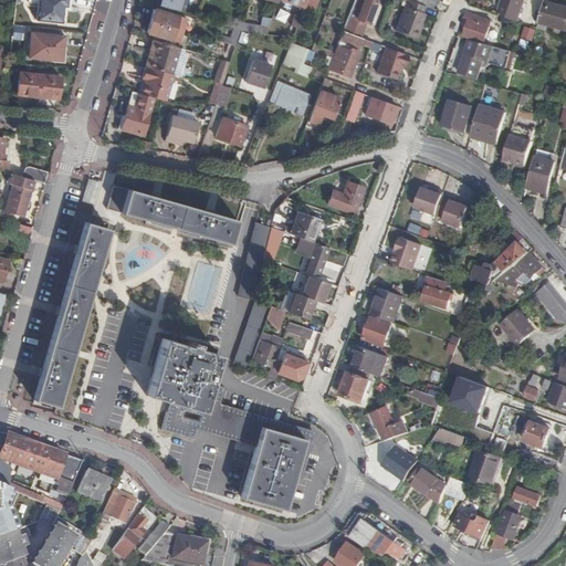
[(67,7),(67,0),(38,0),(37,20),(62,23),(63,7),(67,7)]
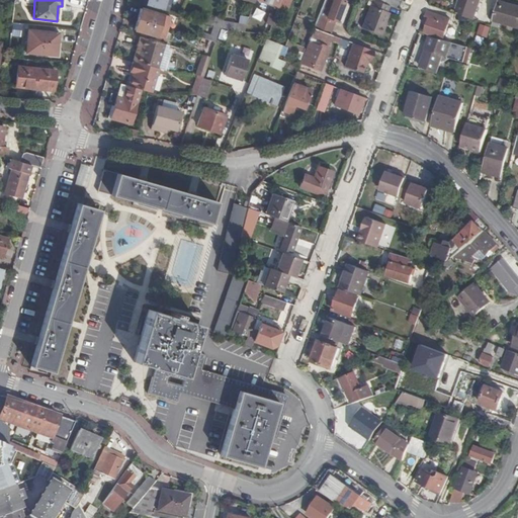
[(167,11),(170,0),(144,0),(143,4),(167,11)]
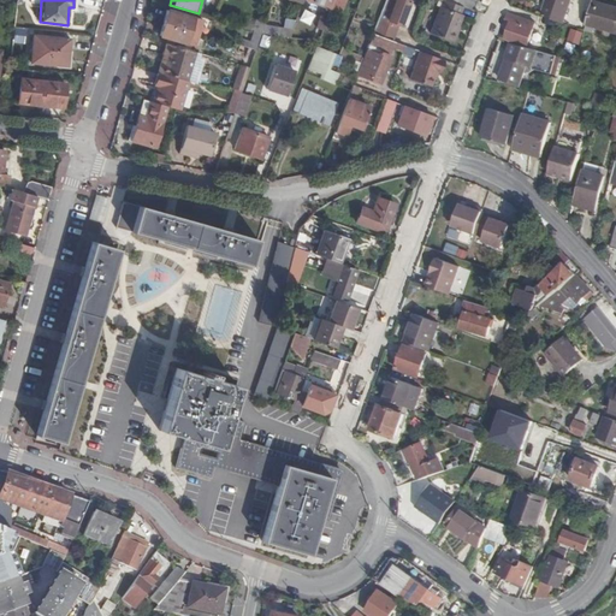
[(401,27),(410,0),(409,0),(385,0),(372,35),(380,39),(390,42),(397,25),(401,27)]
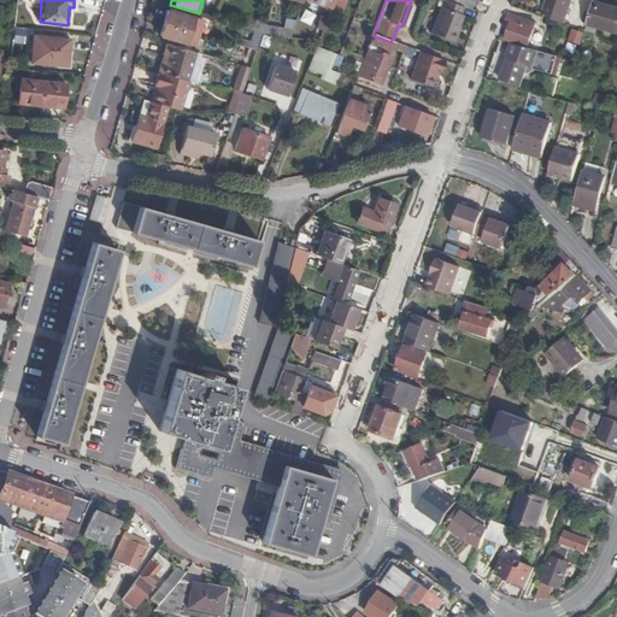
[(463,6),(457,5),(445,0),(438,0),(436,5),(440,6),(430,34),(454,42),(458,33),(457,31),(463,15),(460,13),(463,6)]
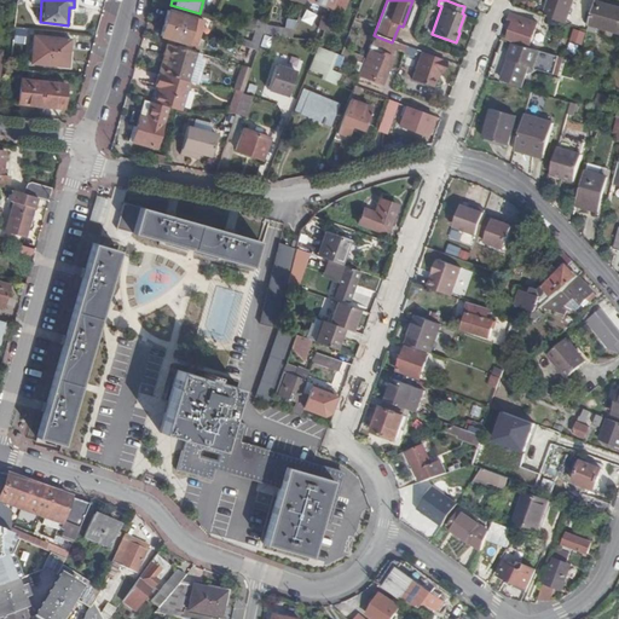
[(547,0),(542,16),(563,24),(572,0),(547,0)]
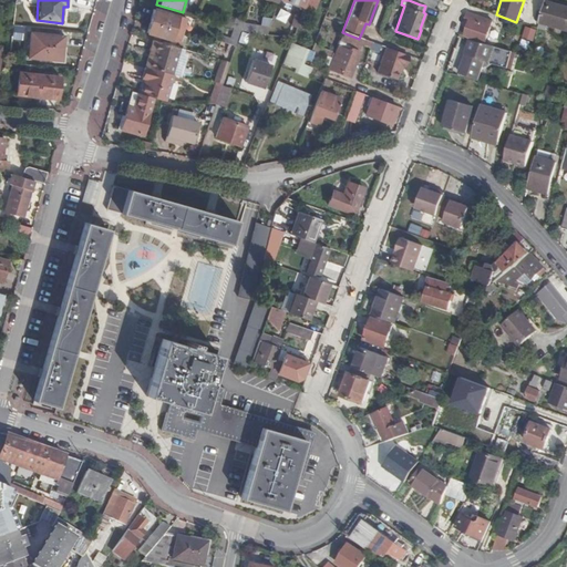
[(566,30),(566,8),(544,2),(538,23),(566,30)]
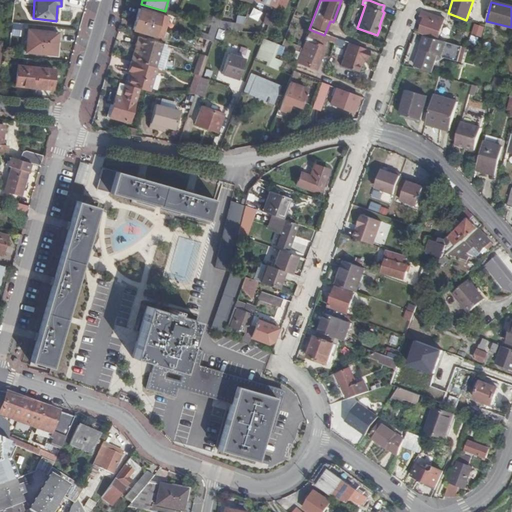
[(139,8),(135,19),(165,28),(168,17),(139,8)]
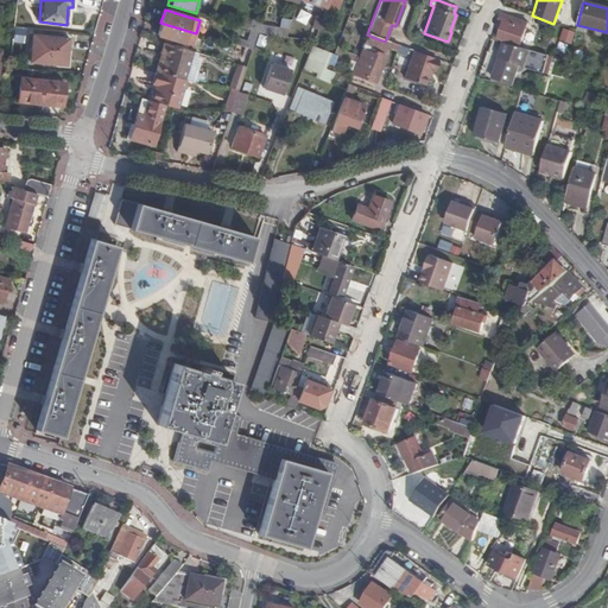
[(527,24),(501,14),(500,19),(505,21),(500,32),(498,42),(504,43),(520,48),(527,24)]
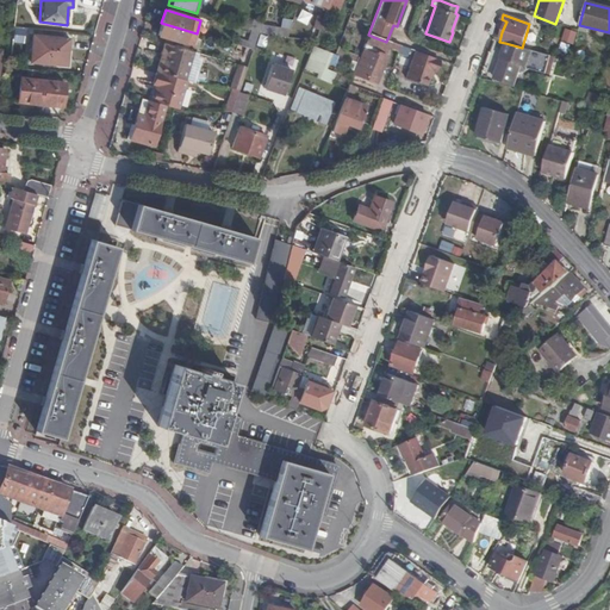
[(321,29),(322,27),(324,18),(317,16),(313,26),(321,29)]
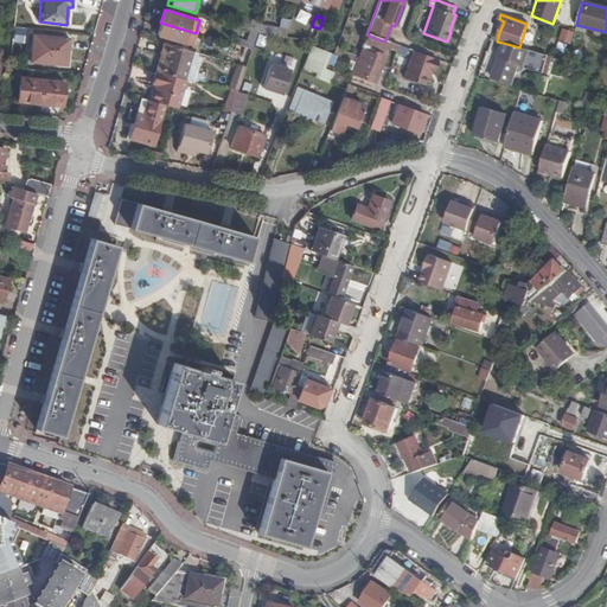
[(261,25),(261,23),(253,19),(249,29),(259,32),(261,25)]
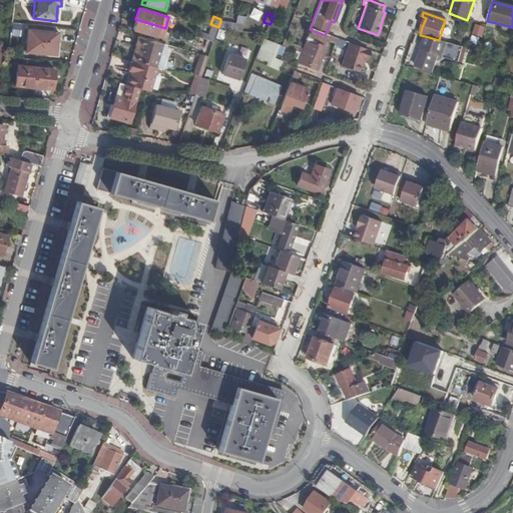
[(165,28),(135,19),(132,30),(162,38),(165,28)]
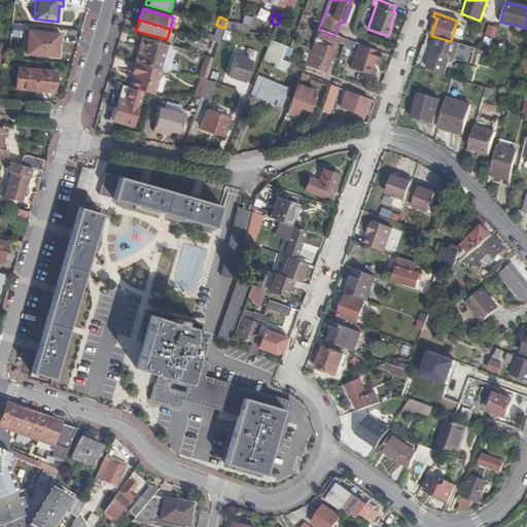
[(223,29),(248,32),(250,25),(226,22),(224,28),(223,29)]
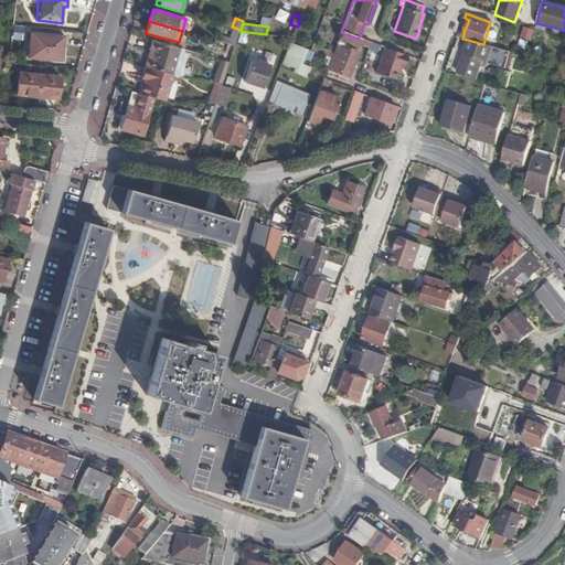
[(235,45),(240,31),(241,30),(232,27),(228,38),(221,36),(220,41),(235,45)]
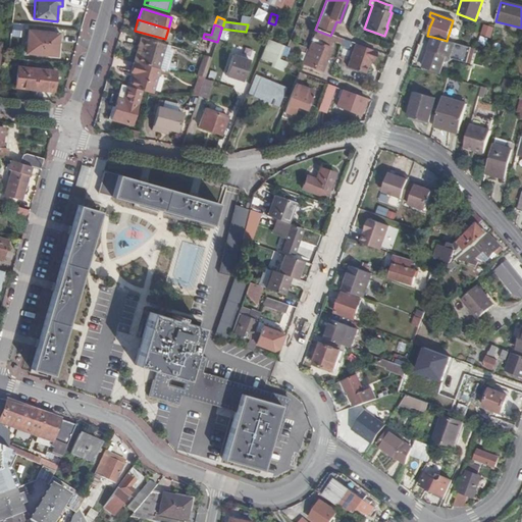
[(483,24),(481,35),(492,37),(493,25),(483,24)]
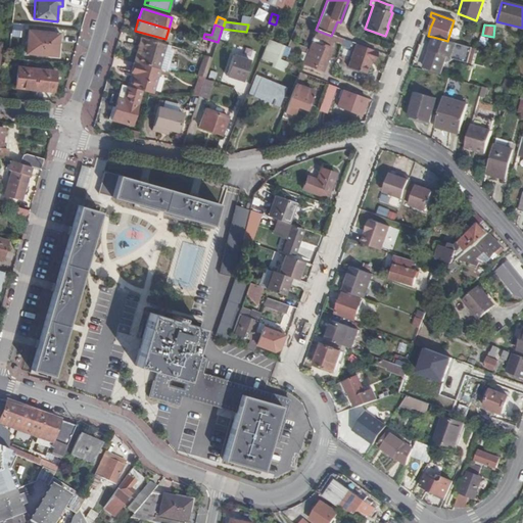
[(323,33),(316,30),(312,40),(331,47),(333,42),(334,37),(331,36),(323,33)]
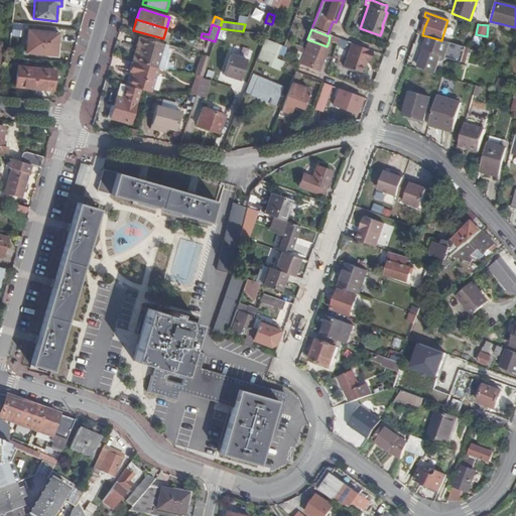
[(26,52),(55,54),(57,33),(28,31),(26,52)]
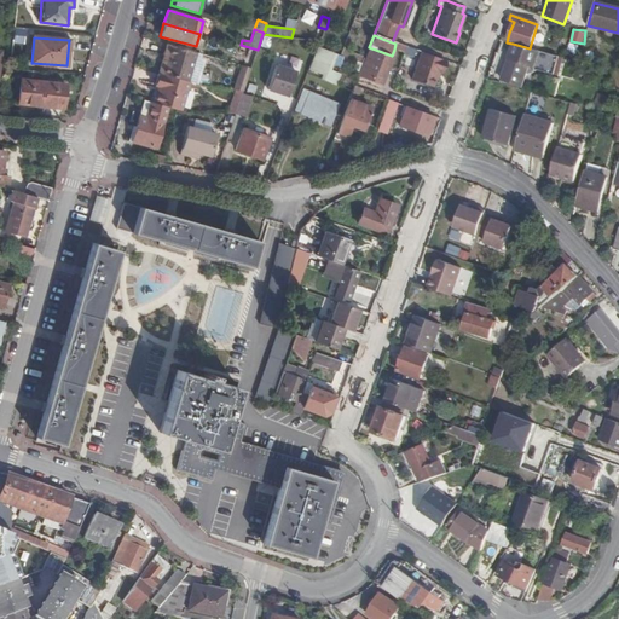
[(195,52),(166,44),(161,61),(166,62),(162,74),(186,81),(195,52)]
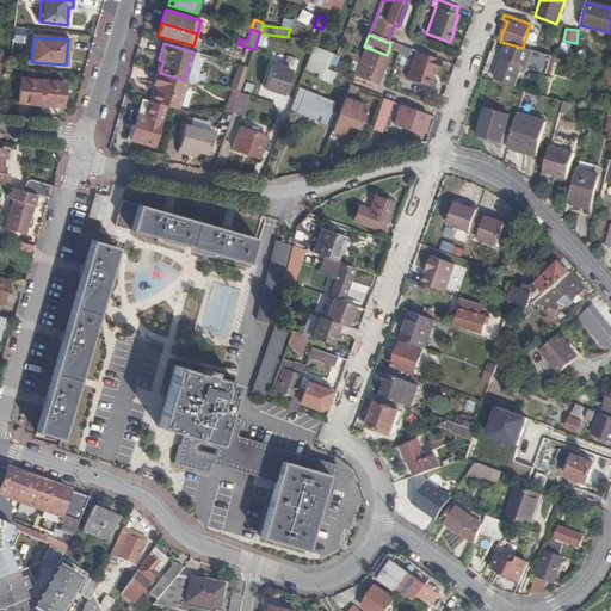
[(551,56),(523,48),(506,43),(495,80),(516,85),(522,67),(547,74),(551,56)]
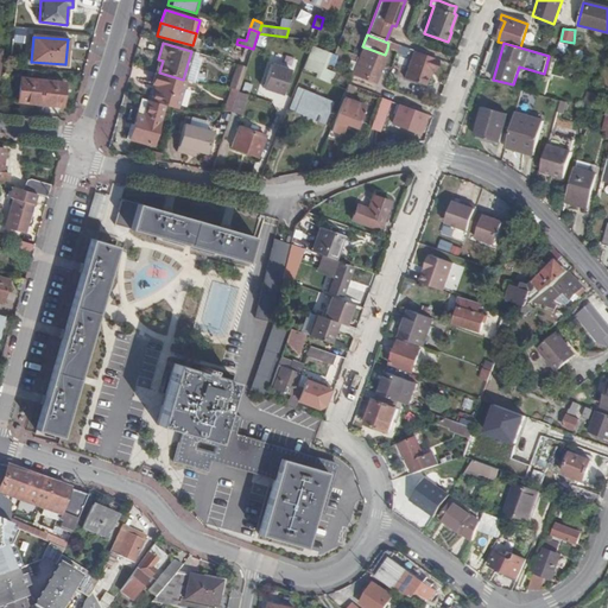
[(239,64),(247,67),(253,49),(236,44),(235,50),(242,52),(239,64)]
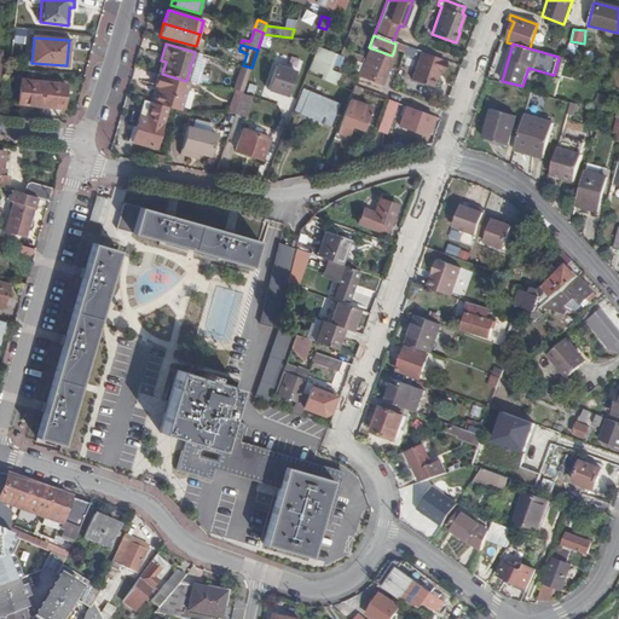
[(330,63),(334,53),(318,46),(310,69),(325,75),(323,80),(337,85),(339,80),(337,79),(340,74),(331,70),(334,65),(330,63)]
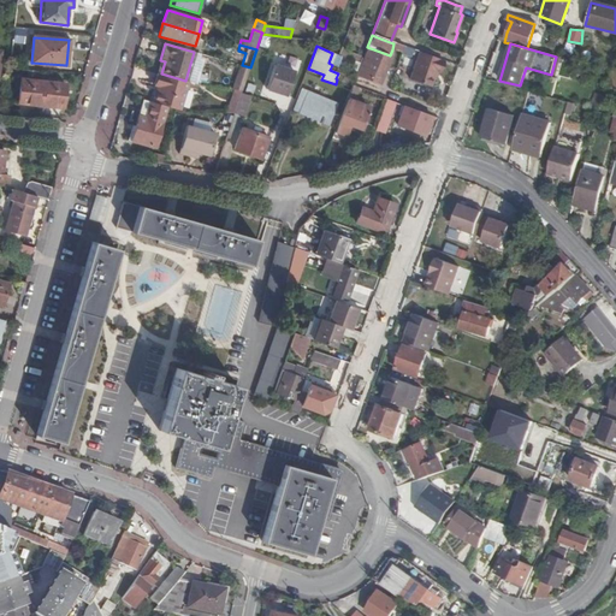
[(350,53),(341,49),(338,55),(361,64),(363,57),(351,52),(350,53)]
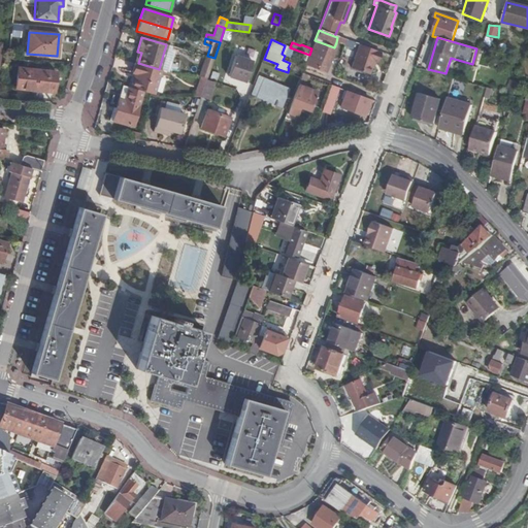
[(314,43),(311,48),(309,55),(305,64),(325,72),(334,48),(326,45),(325,47),(321,46),(314,43)]
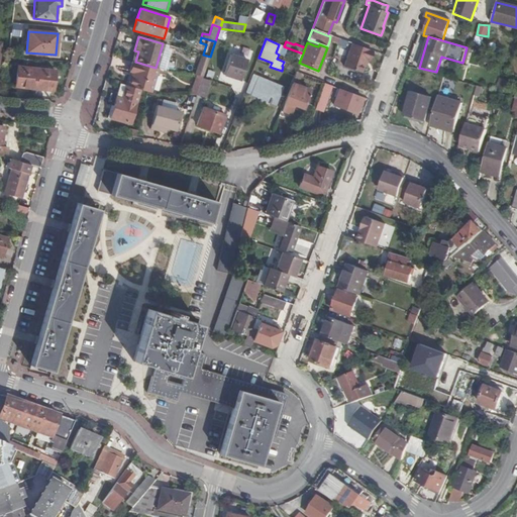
[(368,62),(372,52),(352,44),(343,67),(362,74),(366,61),(368,62)]
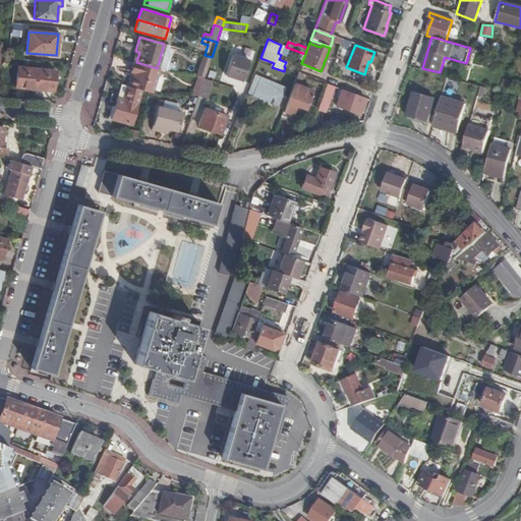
[(205,55),(204,55),(197,75),(198,75),(205,76),(212,57),(205,55)]
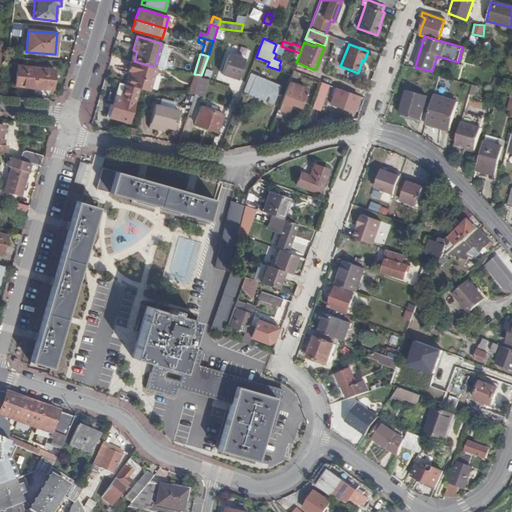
[(222,75),(238,80),(244,60),(228,55),(222,75)]
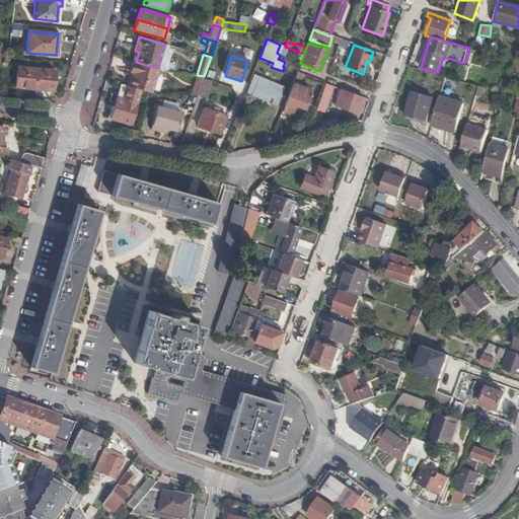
[(133,61),(128,60),(121,83),(126,85),(131,71),(133,61)]
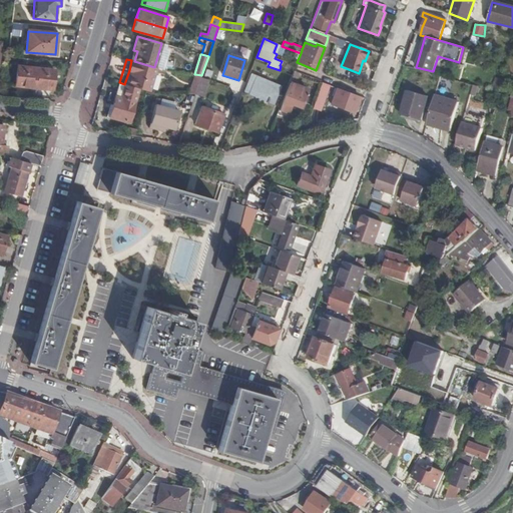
[(131,60),(129,70),(124,84),(138,88),(146,90),(149,91),(156,67),(154,67),(134,61),(131,60)]
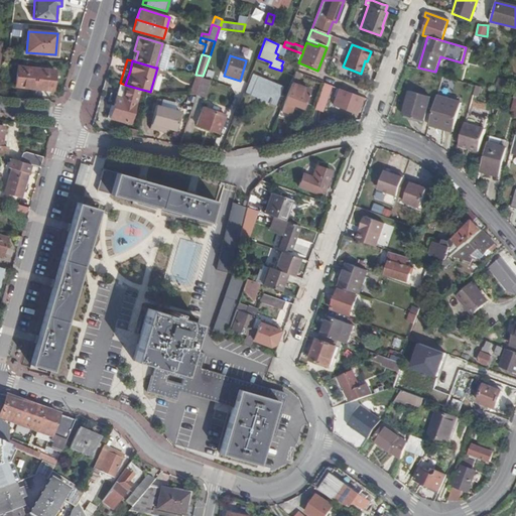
[(16,87),(33,88),(35,70),(18,68),(16,87)]
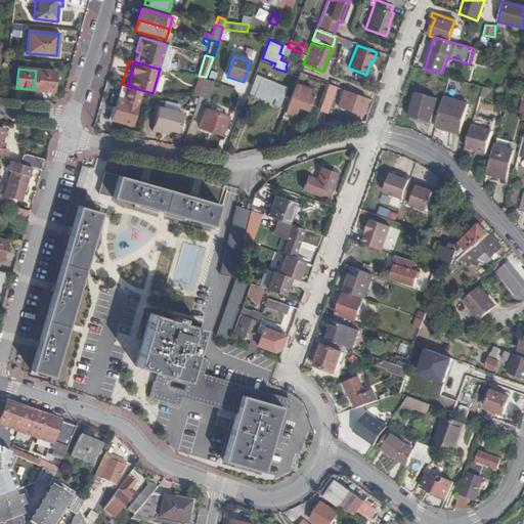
[(165,70),(160,69),(153,93),(161,95),(167,75),(163,74),(165,70)]
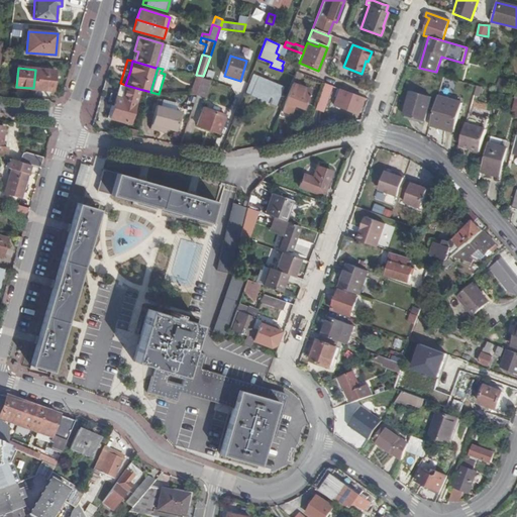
[(35,70),(33,88),(52,90),(54,72),(35,70)]
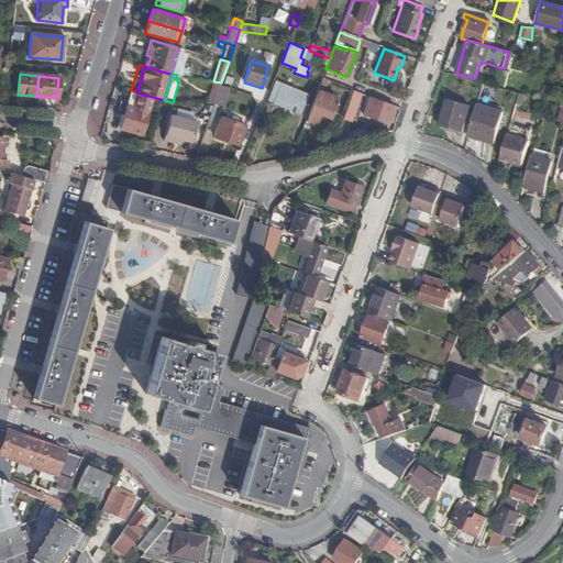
[(317,91),(327,95),(331,81),(322,78),(319,85),(317,91)]
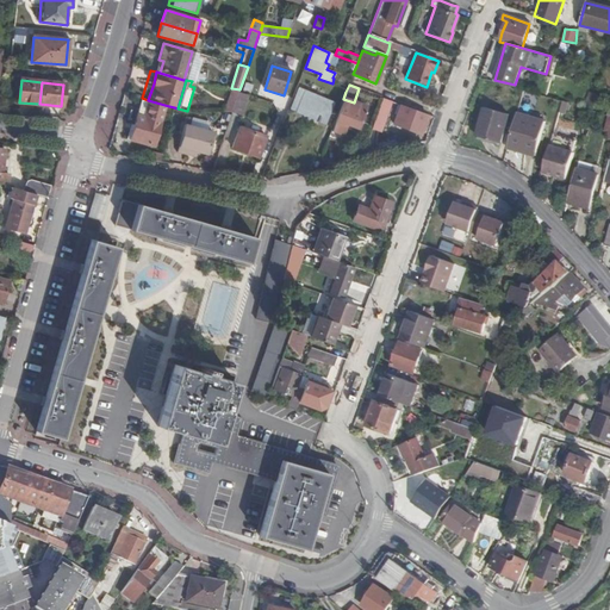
[(297,87),(290,107),(296,110),(296,111),(305,114),(305,113),(327,122),(334,103),(297,87)]
